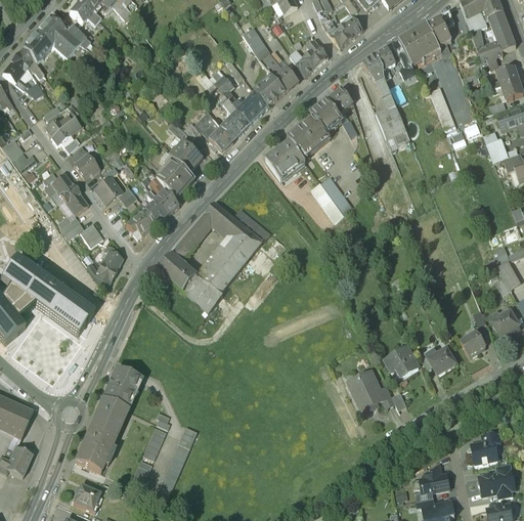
[(80,0),(69,13),(82,25),(86,19),(94,26),(101,18),(95,13),(80,0)]
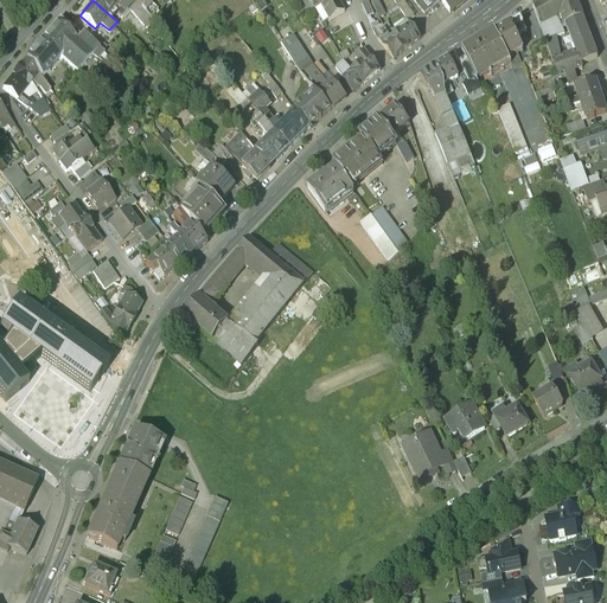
[(93,0),(110,15),(115,10),(121,13),(128,5),(133,0),(93,0)]
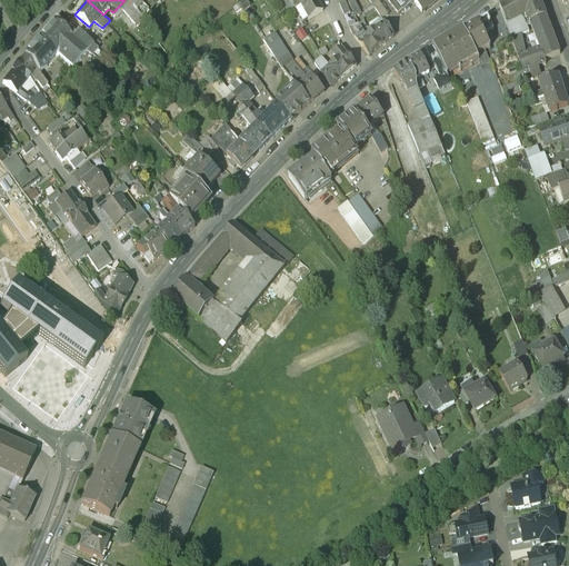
[(140,16),(127,0),(125,0),(120,5),(133,21),(135,20),(137,23),(141,20),(139,17),(140,16)]
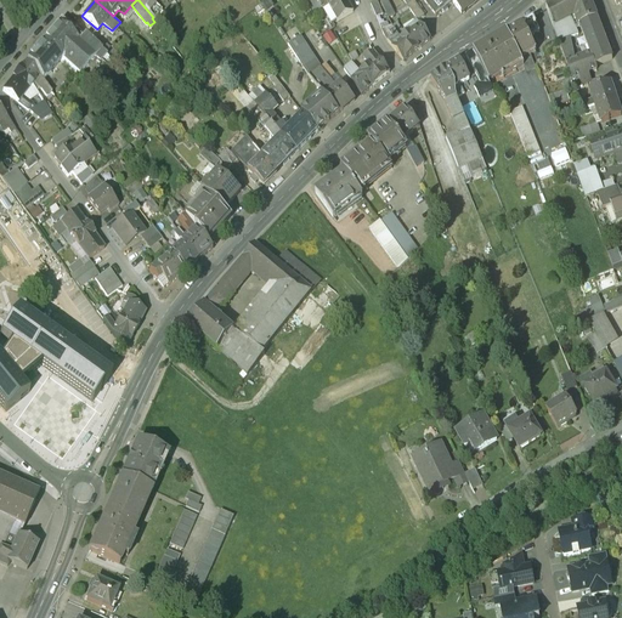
[(139,0),(153,17),(162,7),(154,0),(152,0),(139,0)]
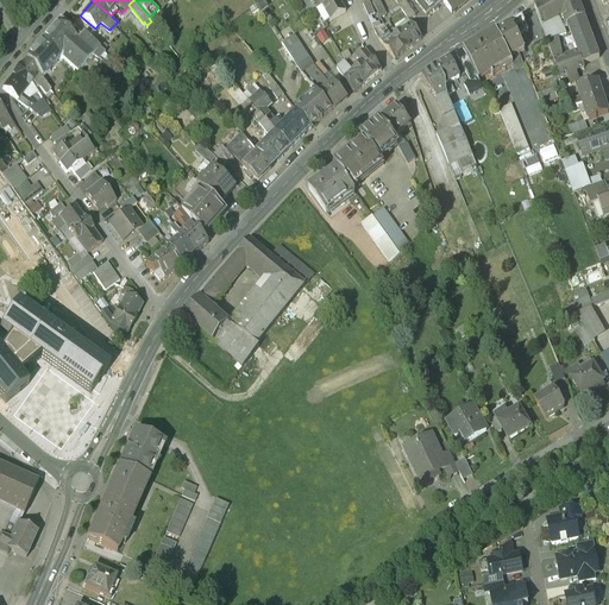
[(324,0),(321,1),(330,17),(345,7),(340,0),(324,0)]
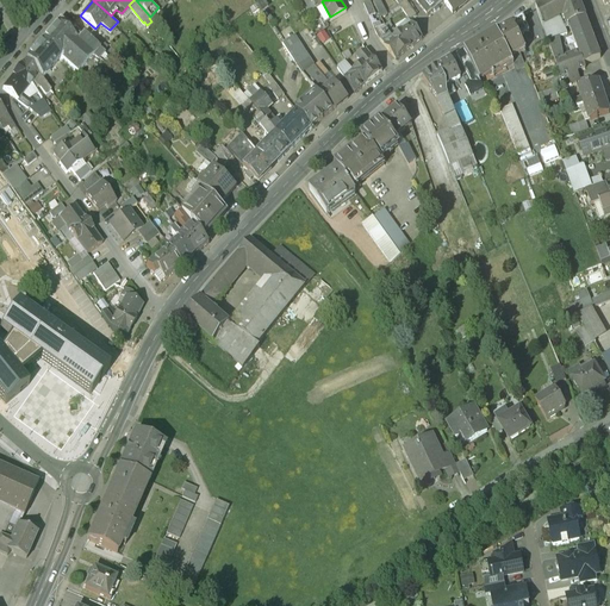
[(387,11),(381,0),(373,0),(380,14),(387,11)]
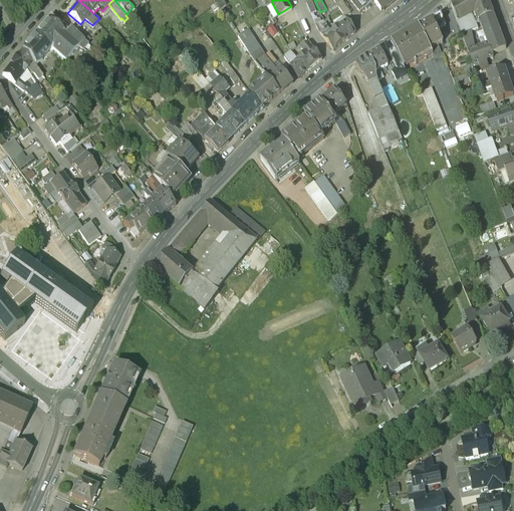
[(334,0),(344,14),(349,10),(341,0),(334,0)]
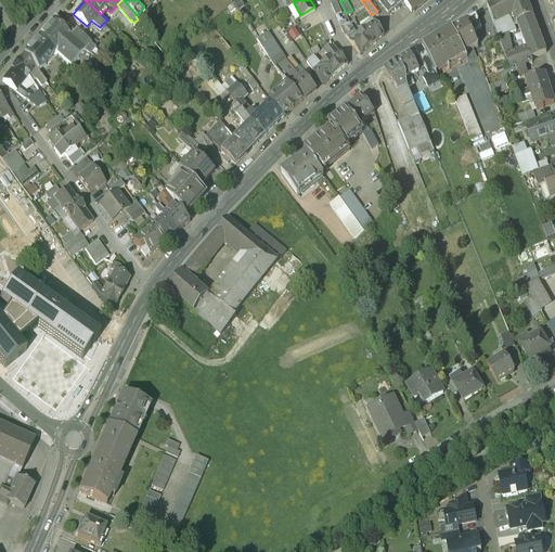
[(378,0),(388,12),(392,8),(395,8),(398,5),(398,3),(402,0),(404,0),(412,10),(423,0),(378,0)]
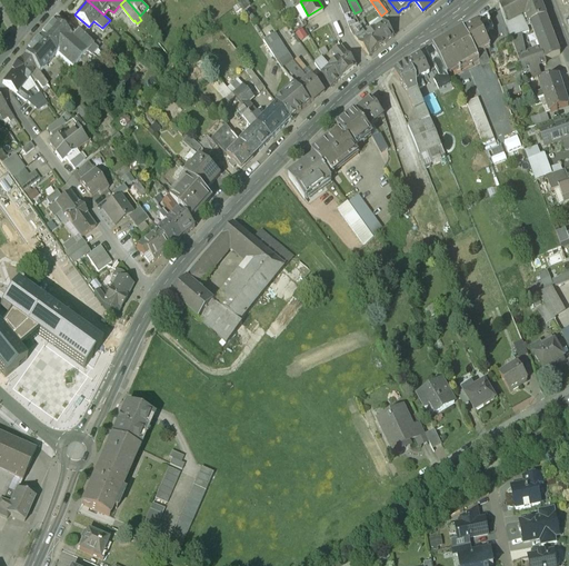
[(507,0),(499,5),(518,56),(523,53),(516,33),(521,32),(520,28),(522,28),(521,25),(527,23),(526,21),(530,20),(533,29),(549,22),(546,13),(539,0),(507,0)]
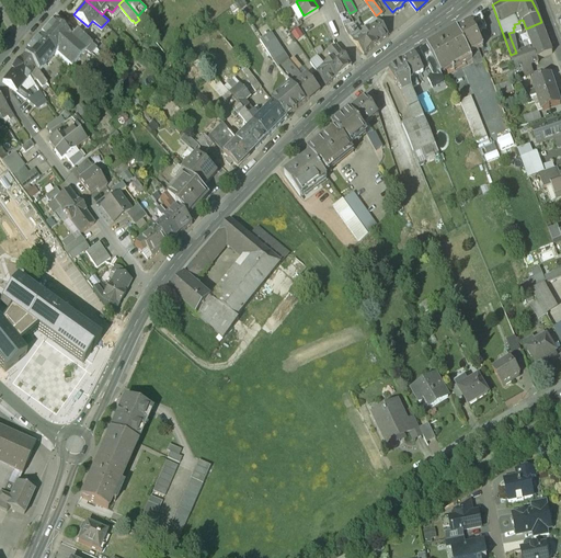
[(55,18),(37,36),(54,52),(70,66),(80,56),(86,49),(90,54),(95,48),(93,46),(80,33),(76,30),(72,33),(66,26),(63,24),(55,18)]
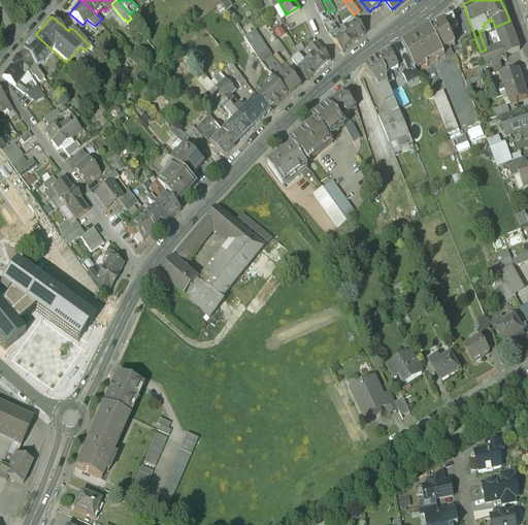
[(356,19),(348,25),(357,37),(365,31),(356,19)]
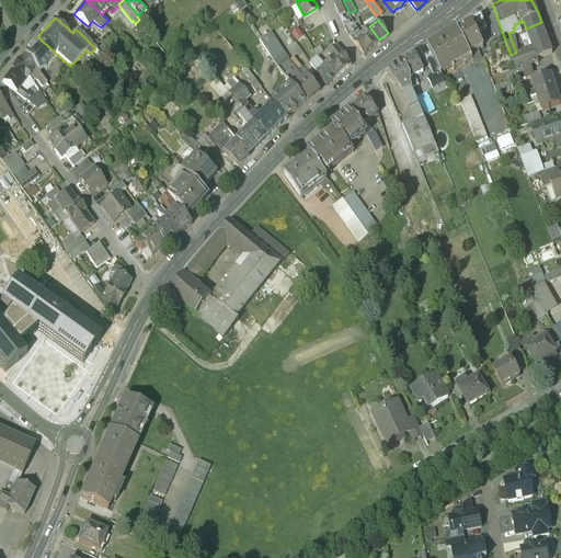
[(483,44),(470,20),(457,26),(466,44),(470,52),(478,46),(483,44)]
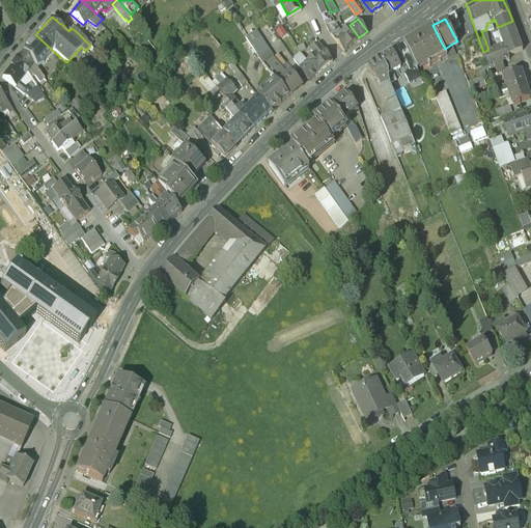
[(512,21),(498,27),(504,44),(507,53),(508,53),(520,49),(522,48),(512,21)]
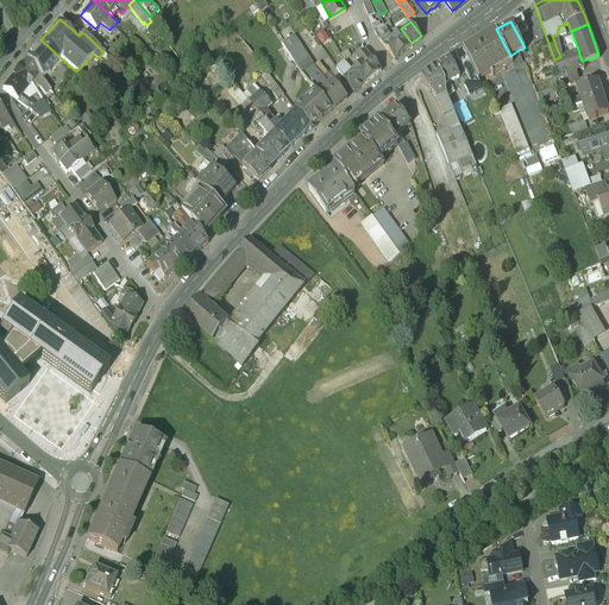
[(82,32),(75,25),(71,29),(79,36),(82,32)]
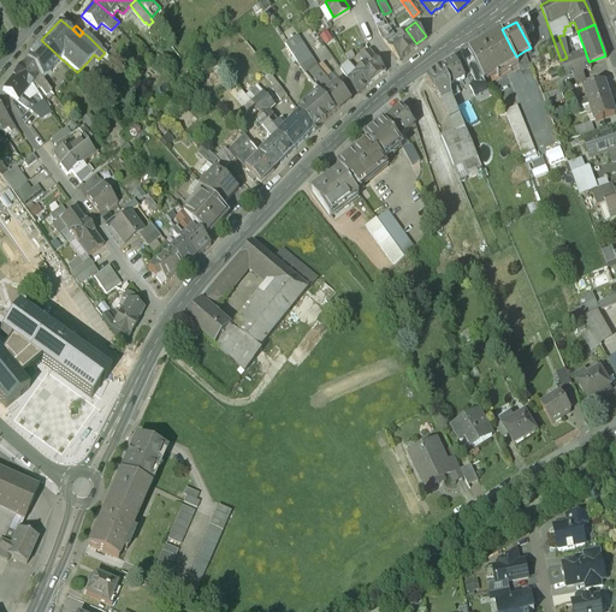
[(323,31),(327,40),(336,36),(331,27),(323,31)]
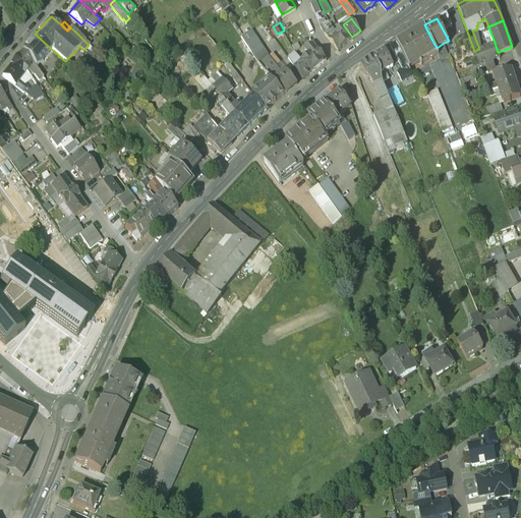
[(352,37),(343,24),(336,31),(345,43),(352,37)]
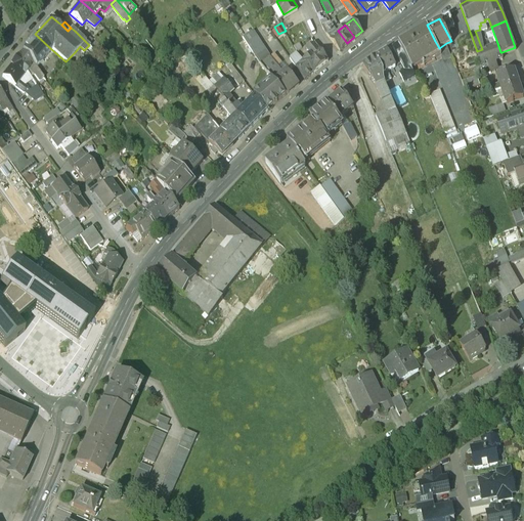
[(427,25),(398,41),(409,63),(421,57),(423,60),(440,50),(435,41),(427,25)]
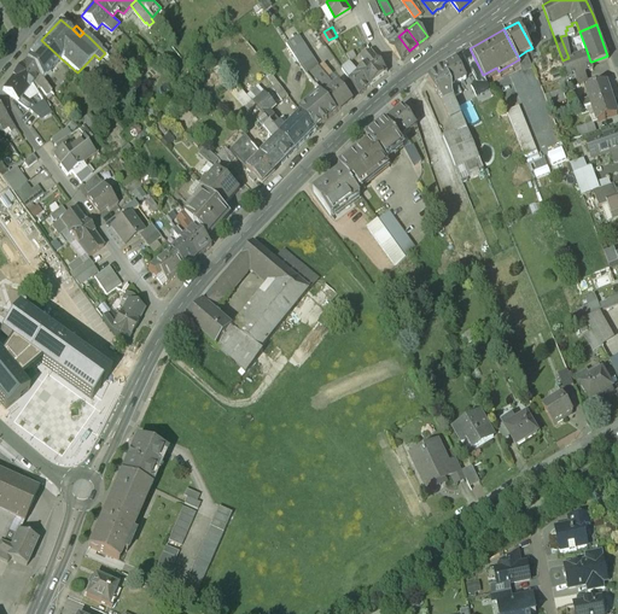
[(109,45),(93,30),(88,36),(103,51),(109,45)]
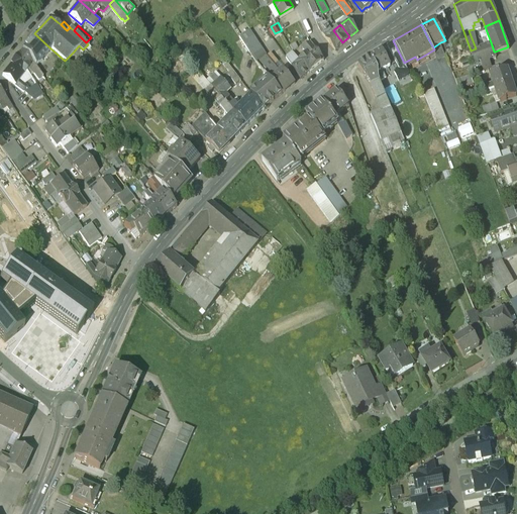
[(329,25),(322,32),(325,36),(333,30),(329,25)]
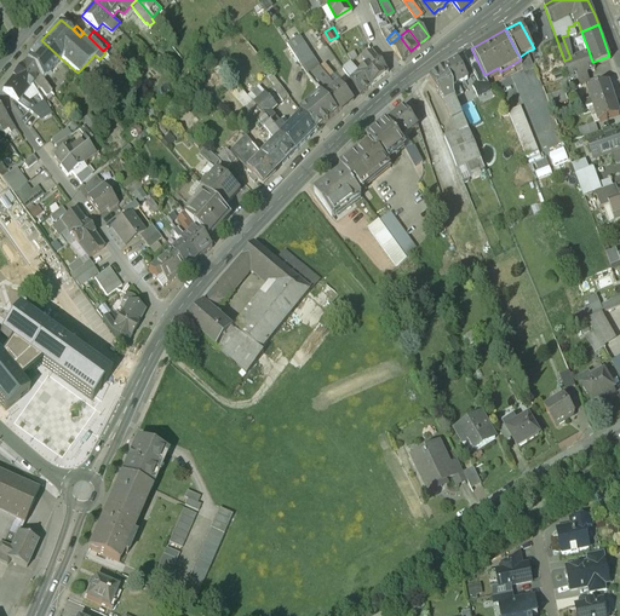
[(319,63),(298,33),(287,40),(308,72),(317,85),(328,76),(319,63)]
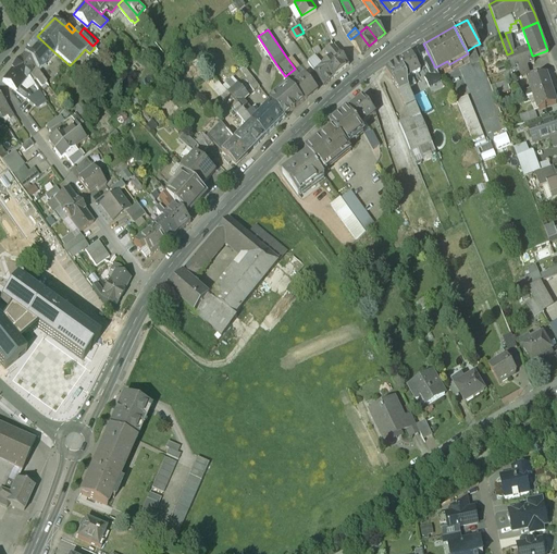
[(369,46),(359,33),(350,39),(361,52),(369,46)]
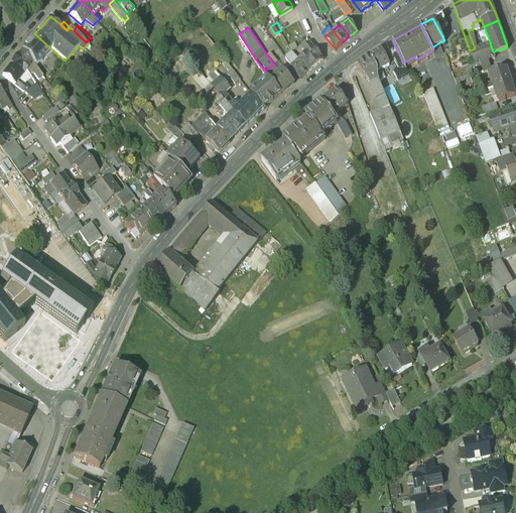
[(49,47),(34,33),(22,48),(32,61),(35,65),(49,47)]
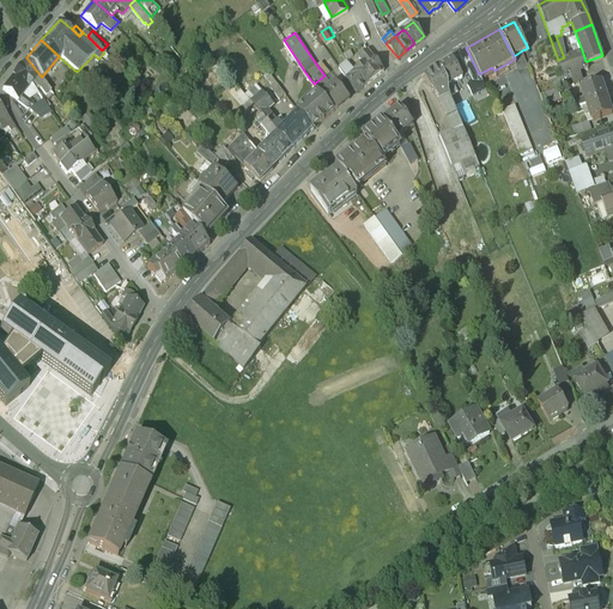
[(368,49),(358,56),(363,61),(372,54),(368,49)]
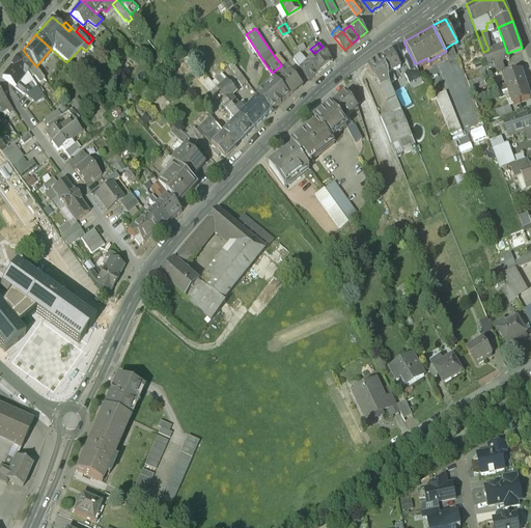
[(488,50),(483,52),(488,63),(486,64),(490,75),(497,73),(496,71),(512,65),(510,58),(508,53),(507,53),(504,44),(488,50)]
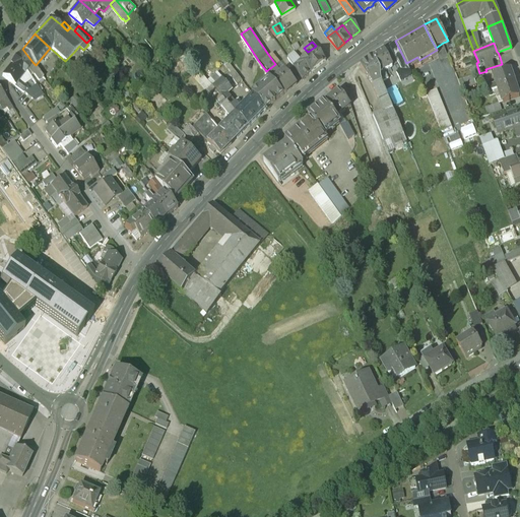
[(88,45),(83,50),(91,57),(96,52),(88,45)]
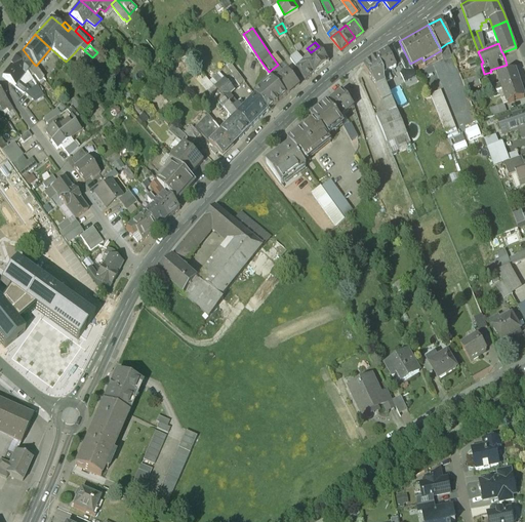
[(80,46),(75,52),(79,56),(84,50),(80,46)]
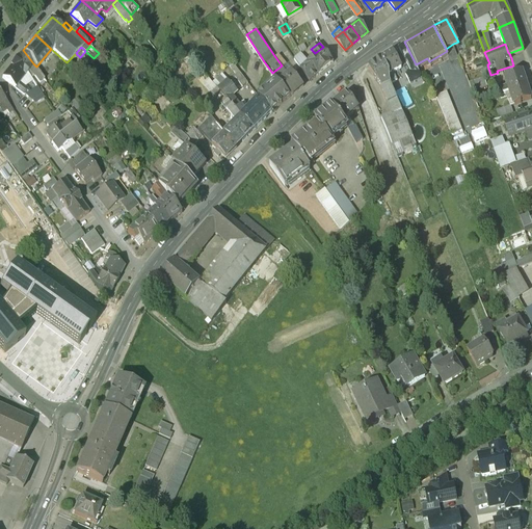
[(323,47),(315,53),(325,65),(333,59),(323,47)]
